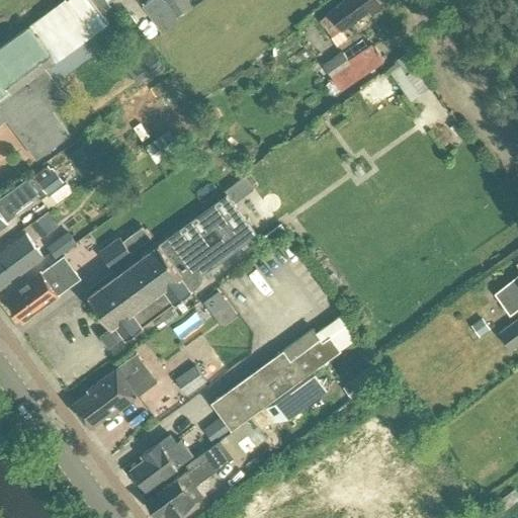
[(107,19),(93,0),(63,0),(0,47),(0,99),(46,66),(107,19)]
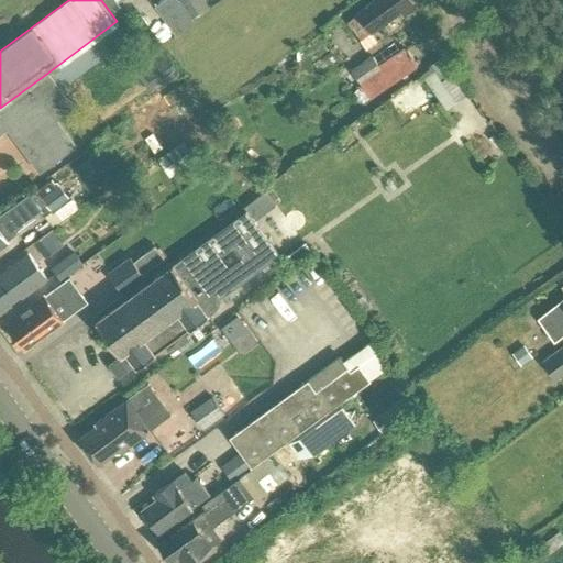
[(159,0),(155,4),(176,33),(194,20),(190,15),(207,3),(203,0),(159,0)]
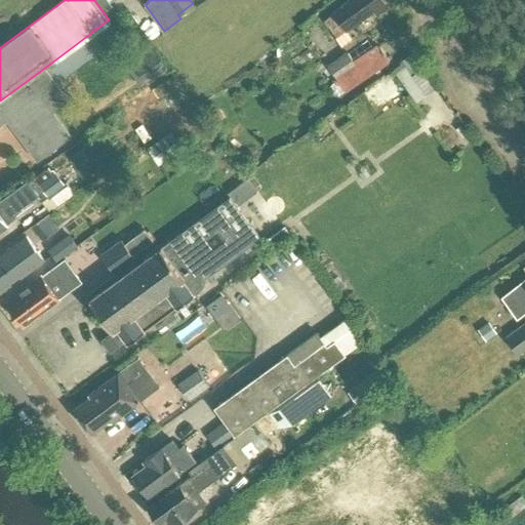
[(376,13),(387,6),(381,0),(350,0),(334,11),(325,18),(345,44),(362,32),(356,23),(373,9),(376,13)]
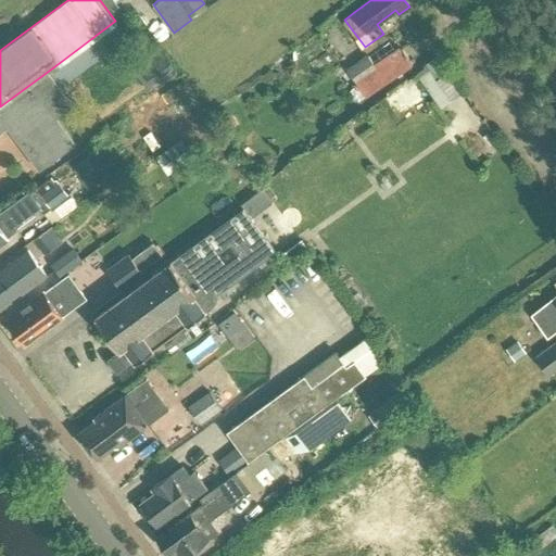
[(367,97),(413,64),(401,48),(376,66),(367,55),(348,71),(367,97)]
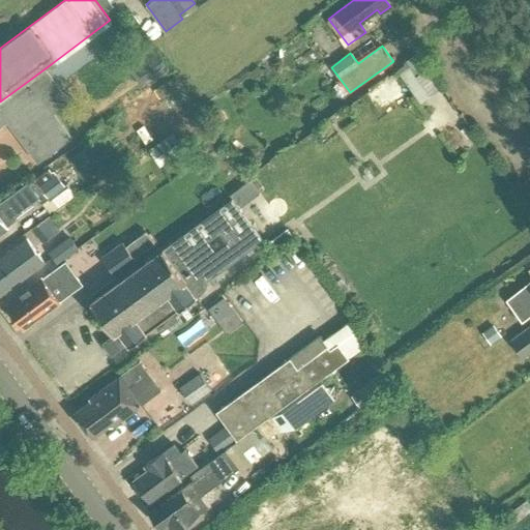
[(421,102),(441,88),(425,67),(428,65),(418,52),(405,61),(406,63),(398,69),(421,102)]
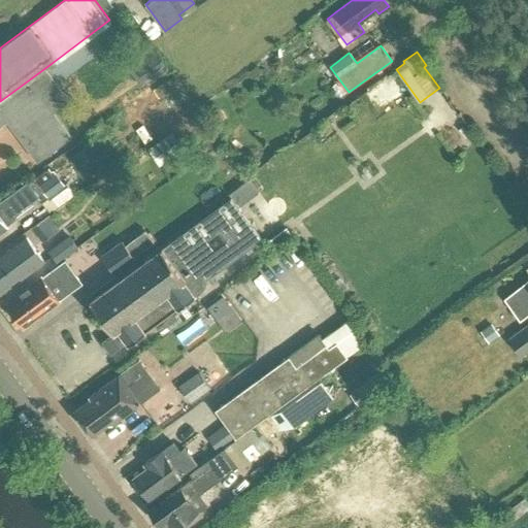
[(69,98),(46,67),(0,101),(0,127),(8,122),(37,162),(71,136),(54,110),(69,98)]
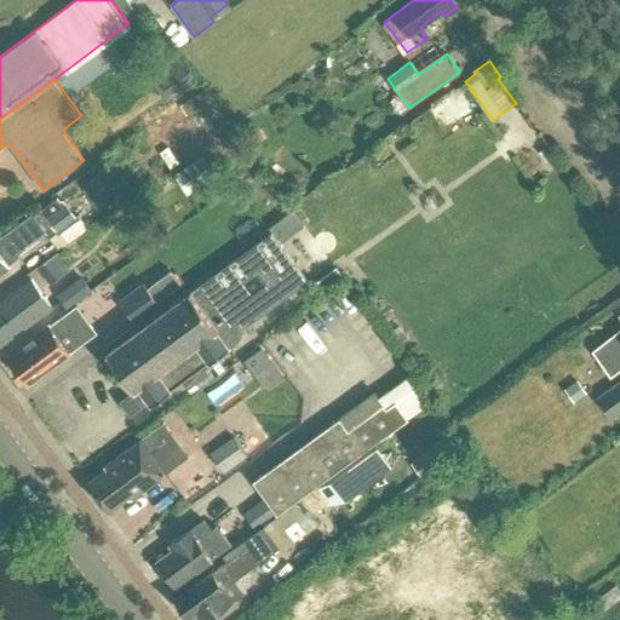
[(5,235),(5,234),(0,236),(0,273),(9,267),(0,254),(0,253),(10,246),(24,246),(45,230),(50,236),(58,230),(47,216),(63,205),(58,196),(5,235)]
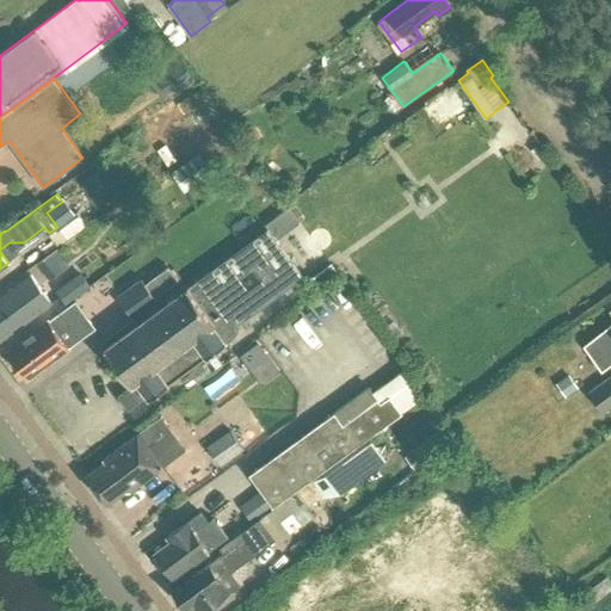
[(62,202),(47,213),(57,227),(75,214),(66,199),(62,202)]
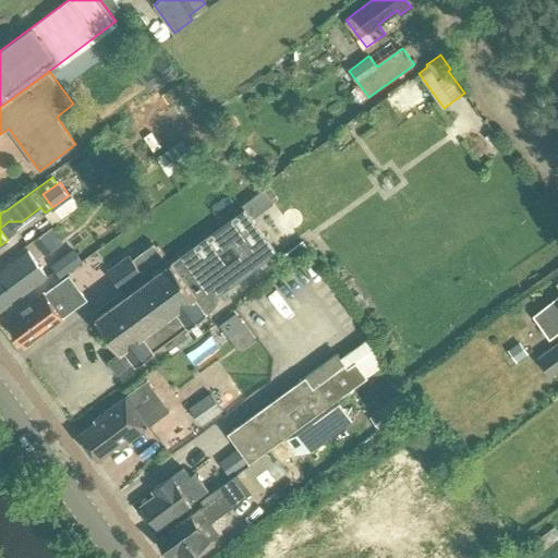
[(52,207),(45,213),(52,225),(77,207),(69,195),(52,207)]
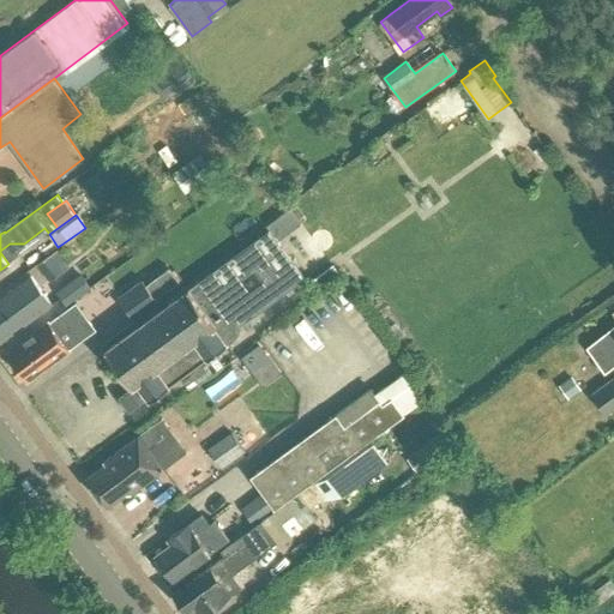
[(240,324),(305,278),(277,240),(270,229),(204,276),(240,324)]
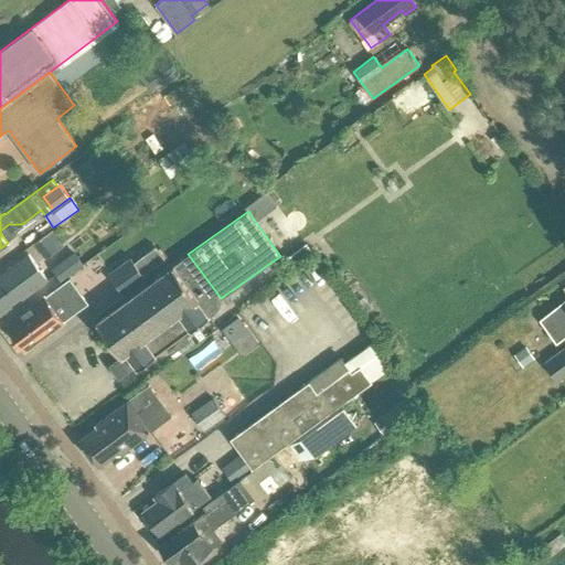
[(48,262),(59,253),(49,240),(38,247),(48,262)]
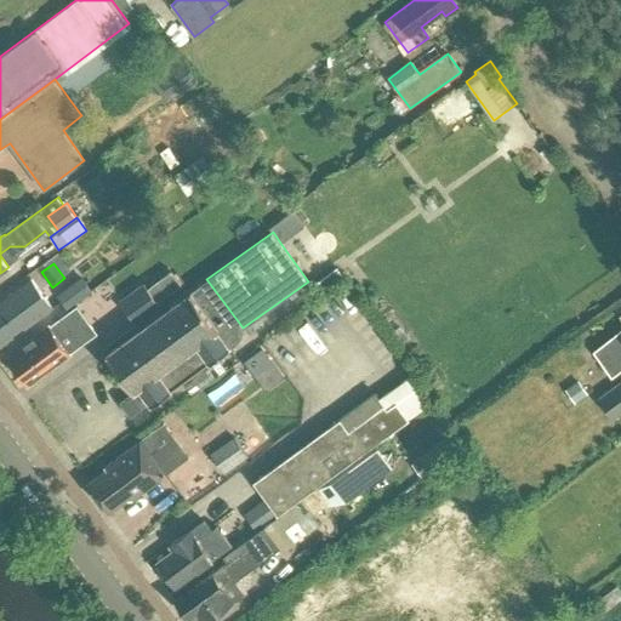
[(323,297),(346,280),(337,268),(314,285),(323,297)]
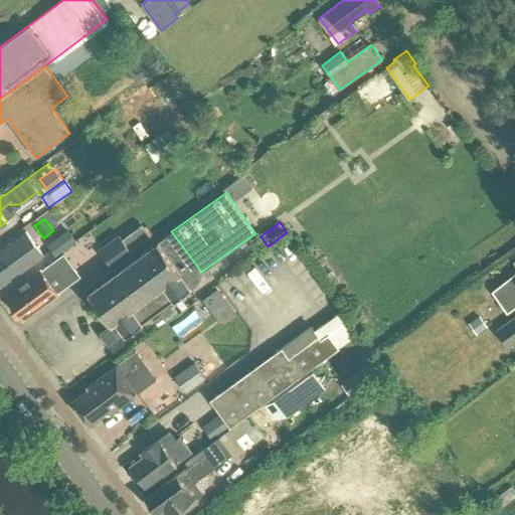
[(146,241),(137,227),(123,235),(132,250),(146,241)]
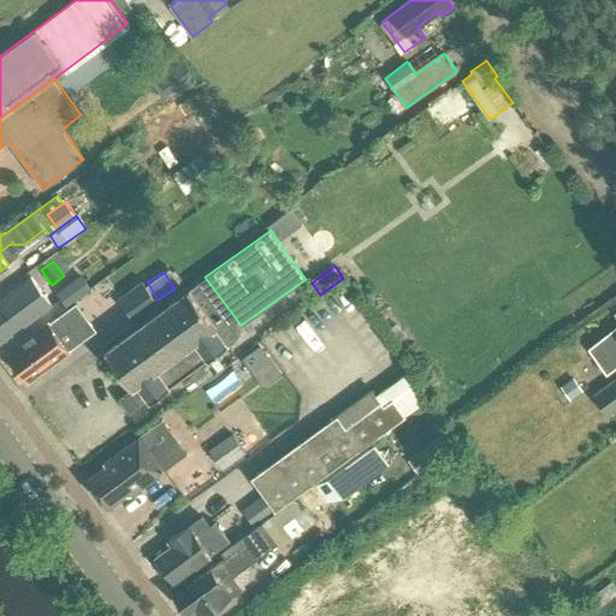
[(81,274),(57,292),(67,306),(92,289),(81,274)]
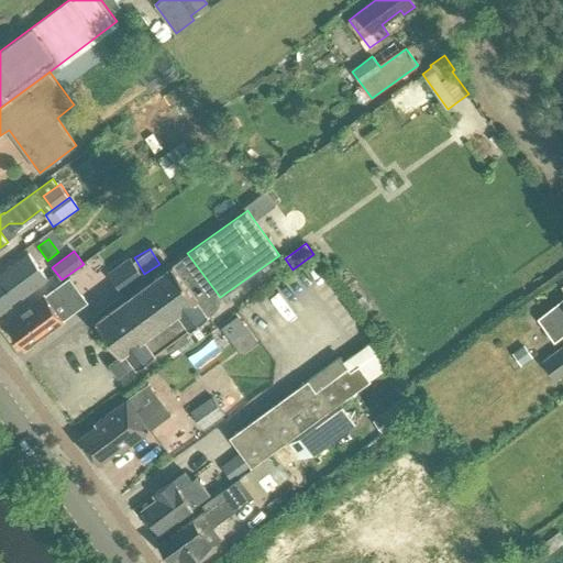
[(0,311),(47,277),(29,253),(0,274),(0,311)]
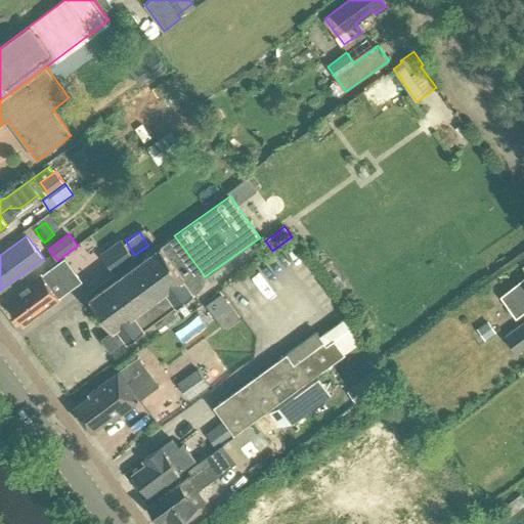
[(205,276),(174,235),(161,245),(184,277),(183,278),(193,293),(194,293),(202,288),(205,281),(205,276)]
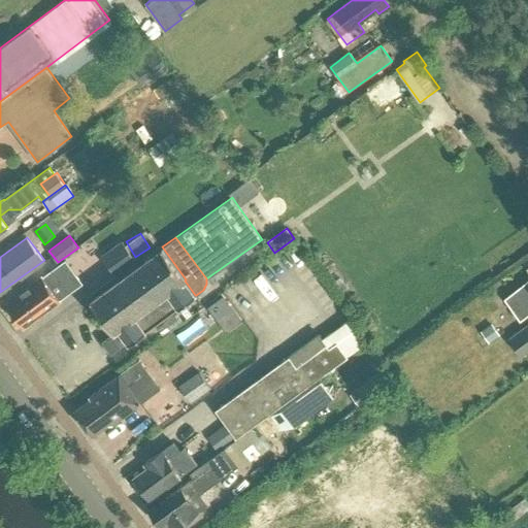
[(110,353),(127,341),(128,343),(195,295),(185,281),(186,279),(162,246),(90,299),(112,331),(101,339),(110,353)]
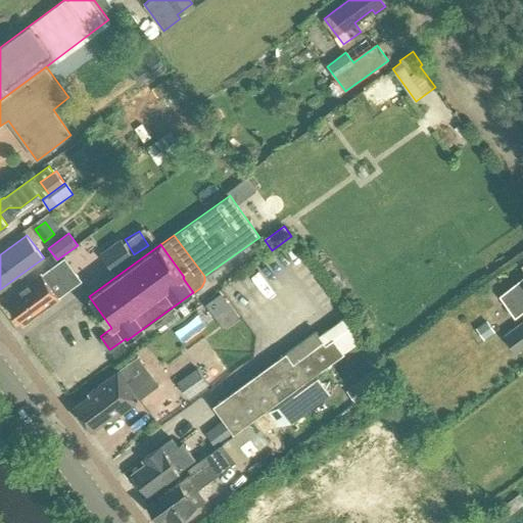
[(58,296),(80,280),(64,258),(43,274),(6,300),(24,324),(59,297),(58,296)]
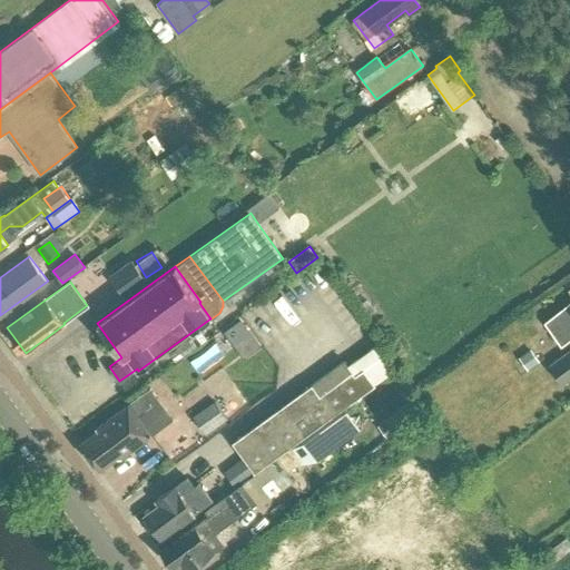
[(569,301),(543,320),(560,343),(569,336),(569,301)]
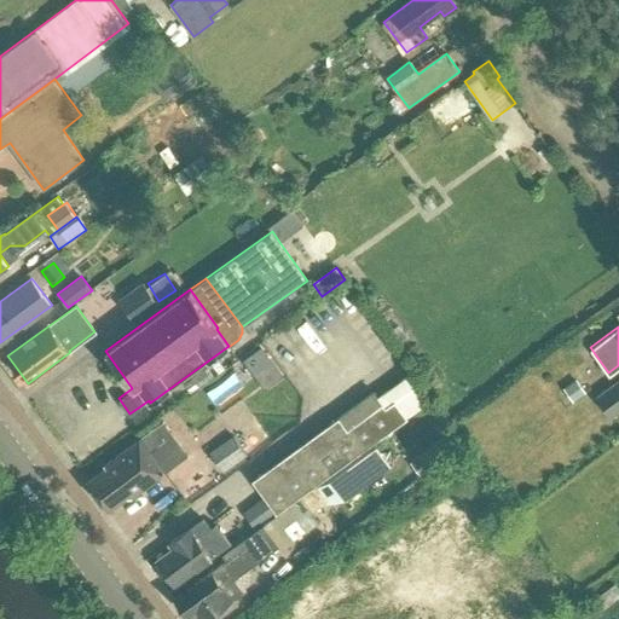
[(258,370),(271,359),(261,347),(248,357),(258,370)]
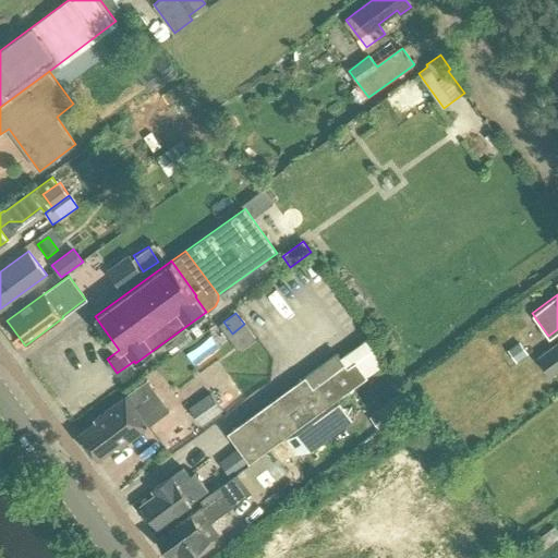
[(305,377),(228,433),(238,447),(219,461),(230,476),(249,463),(388,362),(370,337),(341,358),(337,352),(304,376),(305,377)]
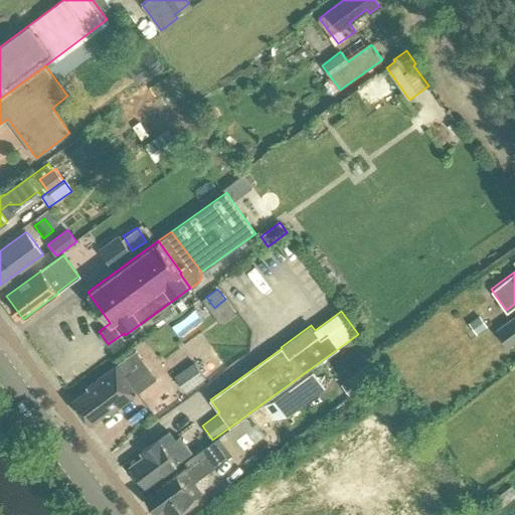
[(477,334),(487,327),(480,316),(470,323),(470,324),(476,333),(477,334)]
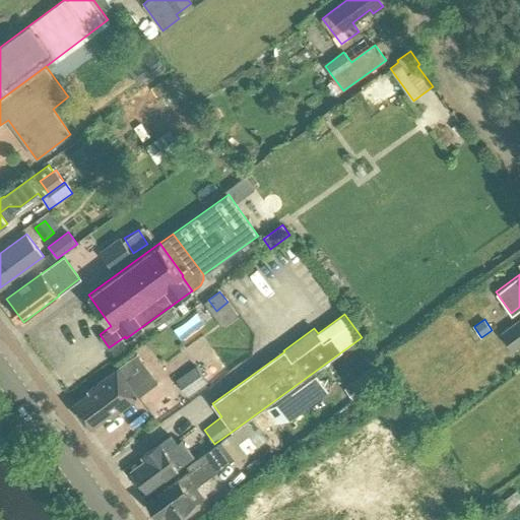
[(514,350),(519,346),(519,319),(501,333),(514,350)]
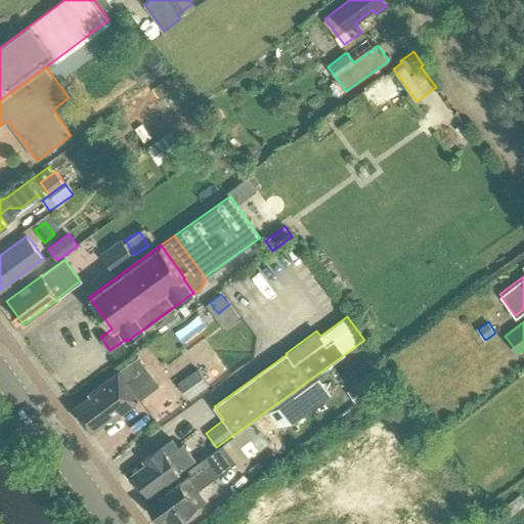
[(478,343),(484,339),(478,330),(472,334),(478,343)]
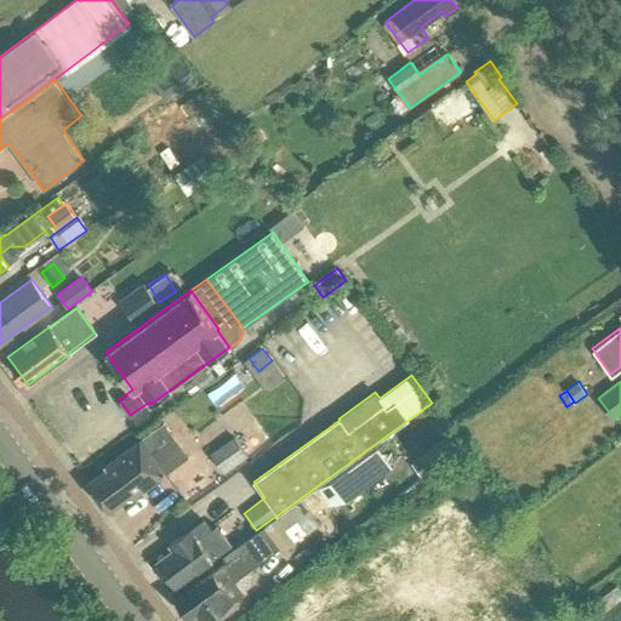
[(155,429),(106,467),(107,468),(90,482),(112,511),(127,497),(134,499),(166,473),(157,460),(170,449),(155,429)]
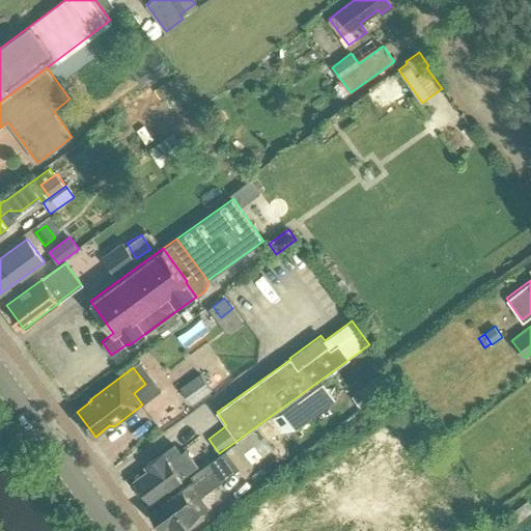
[(200,373),(179,388),(191,404),(212,389),(200,373)]
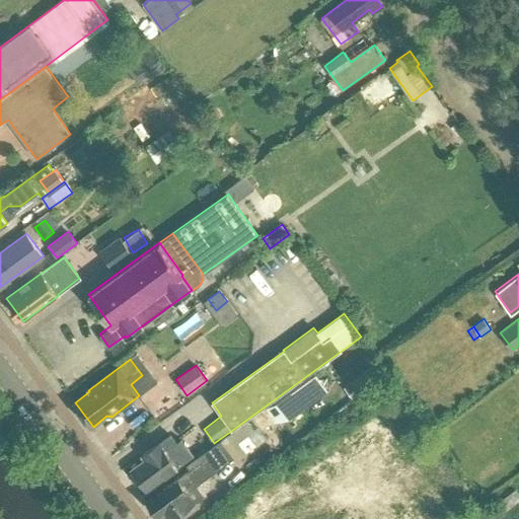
[(175,443),(170,436),(142,455),(145,460),(133,469),(147,490),(177,468),(176,467),(193,456),(181,439),(175,443)]
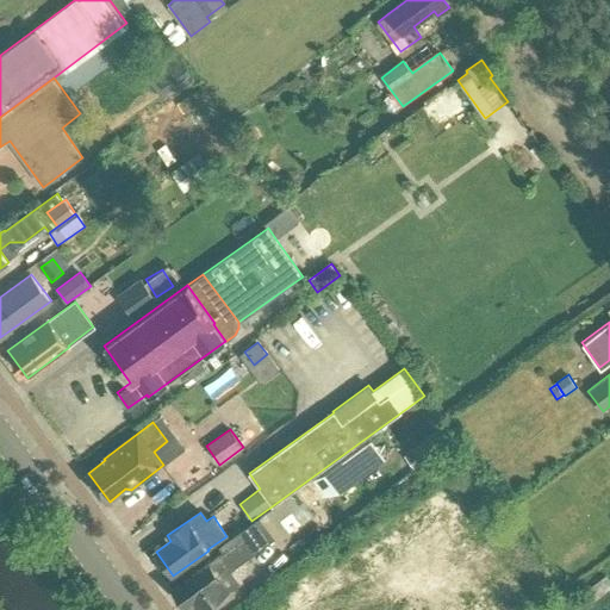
[(193,599),(200,609),(203,609),(240,584),(237,579),(247,572),(238,561),(274,536),(261,517),(221,546),(225,552),(173,590),(185,605),(193,599)]
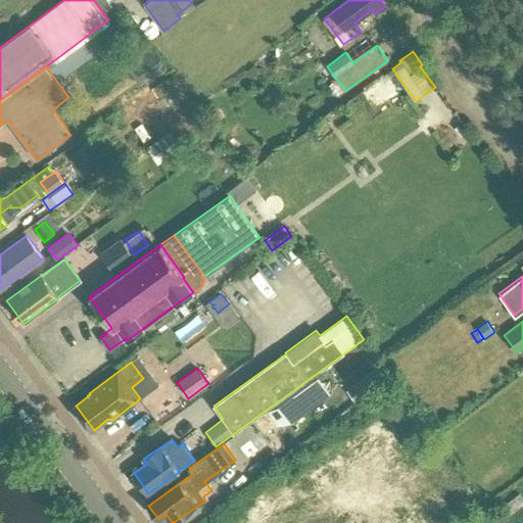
[(508,516),(522,505),(522,497),(520,493),(501,508),(508,516)]
